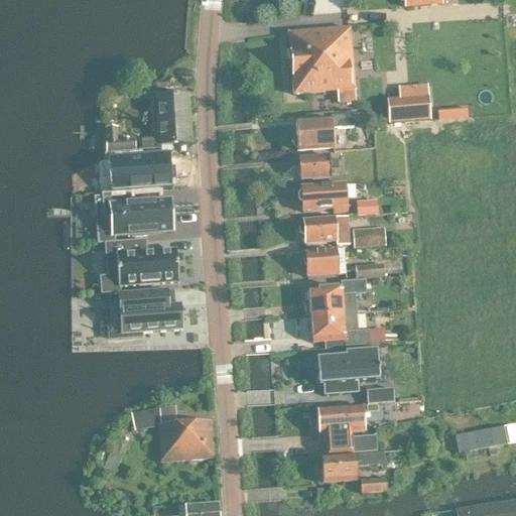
[(337,102),(355,101),(349,28),(288,33),(293,95),(336,92),(337,102)]
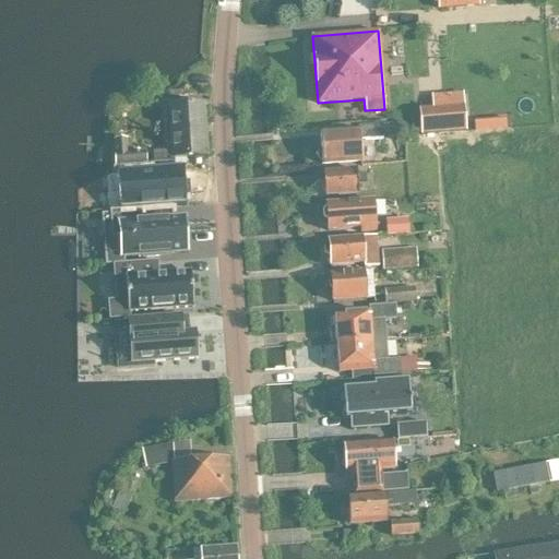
[(174,157),(206,155),(203,103),(168,105),(171,150),(171,157),(174,157)]
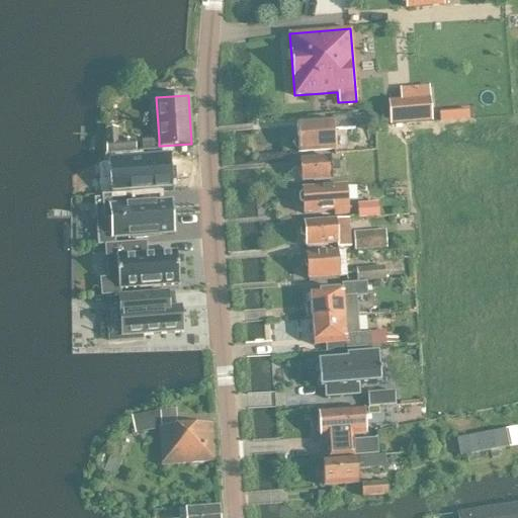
[(400,100),(389,101),(391,123),(431,120),(429,98),(400,100)]
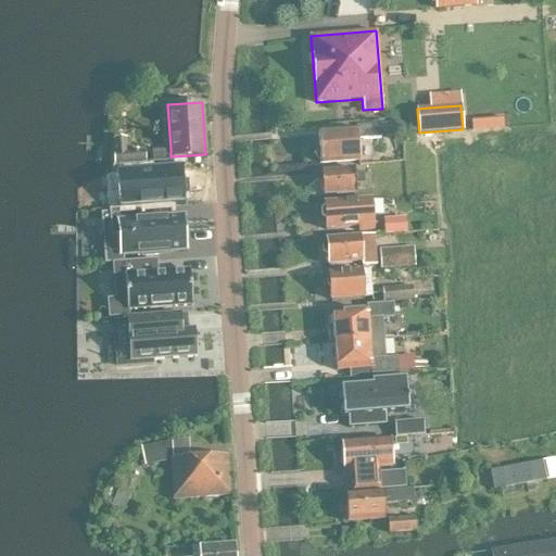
[(379,134),(402,131),(401,123),(356,126),(356,134),(319,136),(319,149),(316,151),(317,159),(320,161),(320,164),(359,162),(358,139),(379,137),(379,134)]
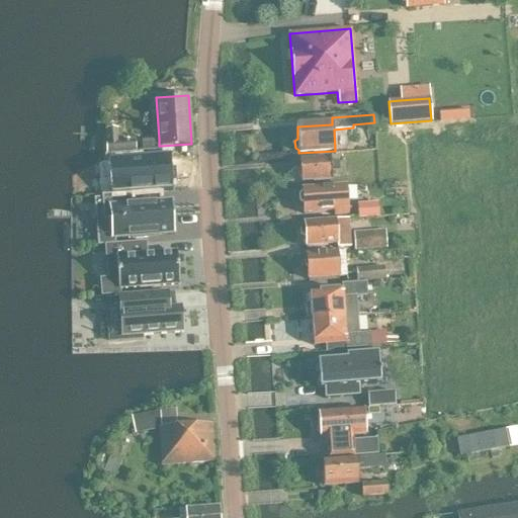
[(120,128),(108,128),(109,153),(138,151),(137,139),(120,141),(120,128)]
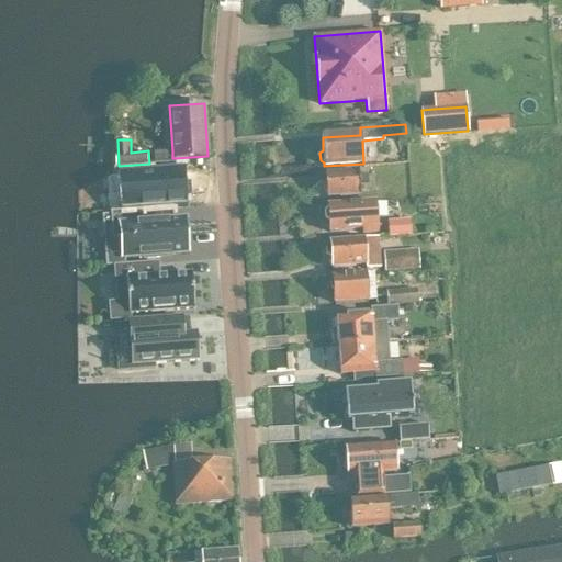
[(172,150),(155,152),(156,169),(175,168),(175,158),(172,158),(172,150)]
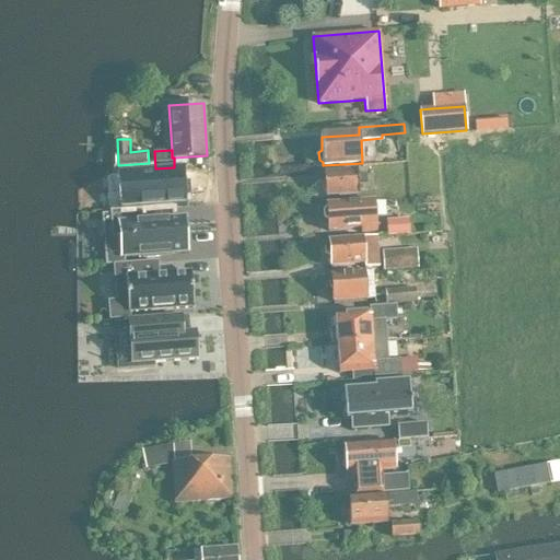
[(325,194),(325,198),(358,196),(358,184),(366,183),(366,175),(357,176),(357,172),(324,174),(324,178),(322,182),(322,191),(325,194)]
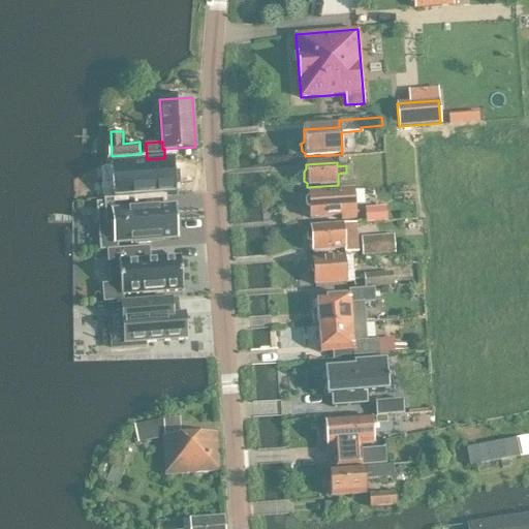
[(341,218),(341,221),(355,220),(354,192),(307,194),(307,198),(305,201),(306,207),(308,209),(309,219),(341,218)]
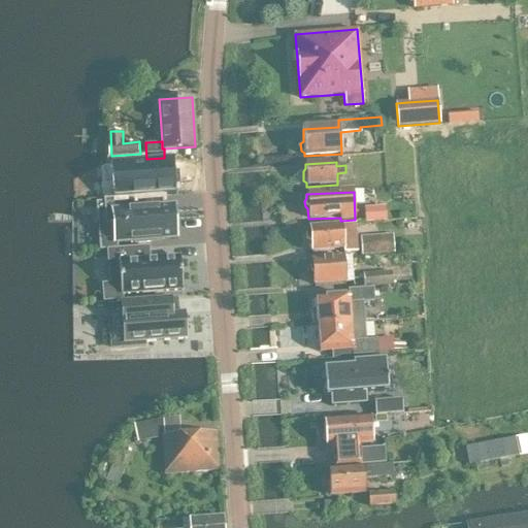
[(103,223),(112,223),(113,239),(132,238),(132,241),(147,240),(147,238),(173,236),(173,232),(175,232),(175,219),(172,219),(171,205),(162,205),(161,194),(101,198),(103,223)]
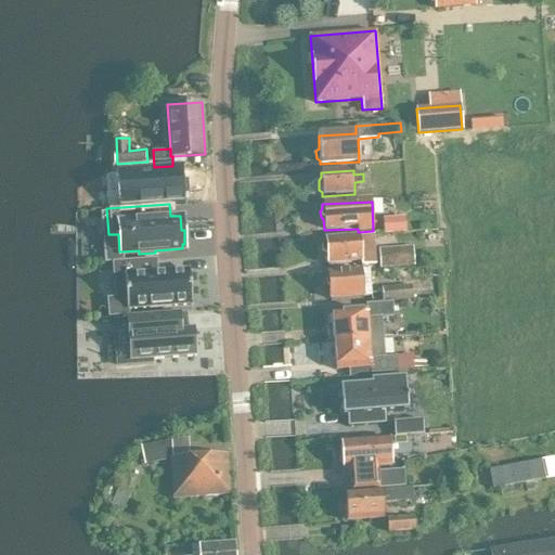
[(385,232),(403,231),(402,219),(385,221),(385,232)]
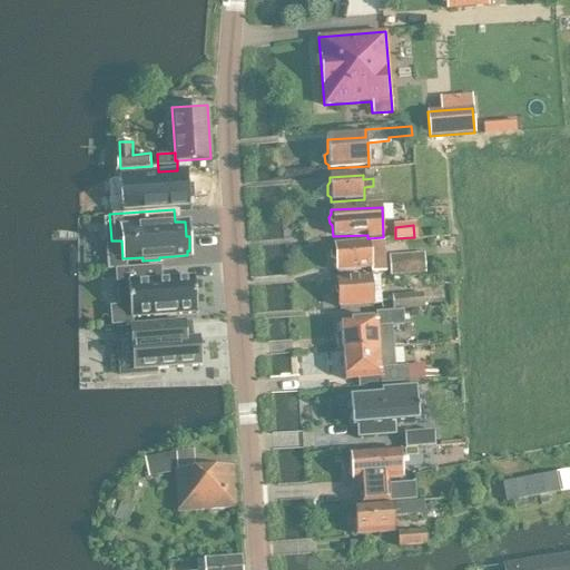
[(385,275),(384,244),(333,246),(333,248),(330,248),(327,252),(327,258),(331,261),(334,261),(334,273),(371,271),(371,275),(385,275)]
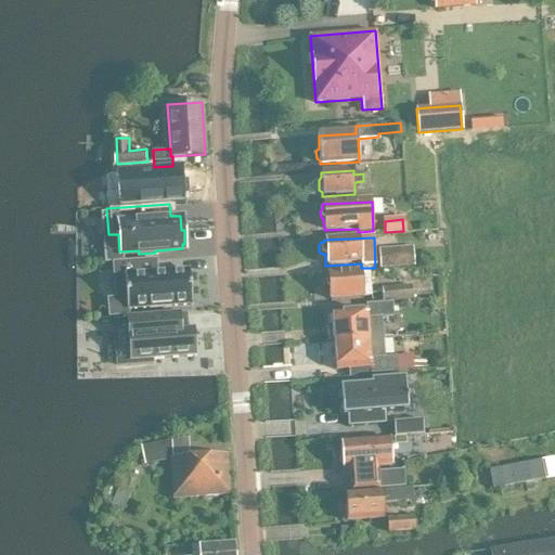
[(382,266),(410,265),(414,263),(413,249),(381,252),(382,266)]
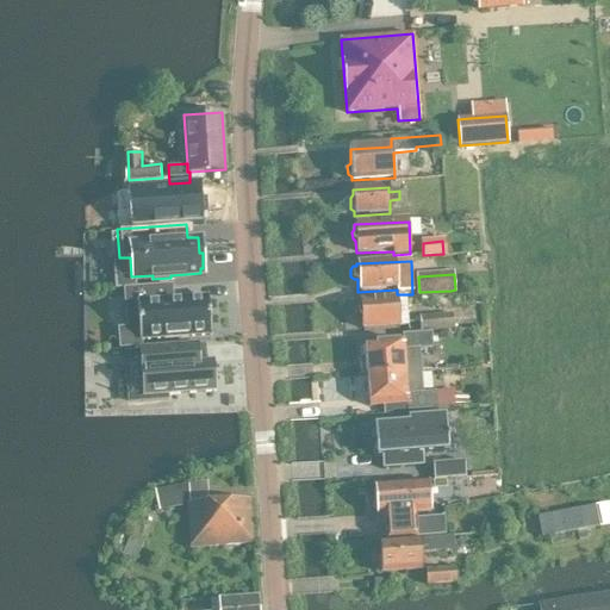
[(120,287),(123,325),(135,325),(136,338),(206,334),(205,296),(169,298),(168,284),(120,287)]
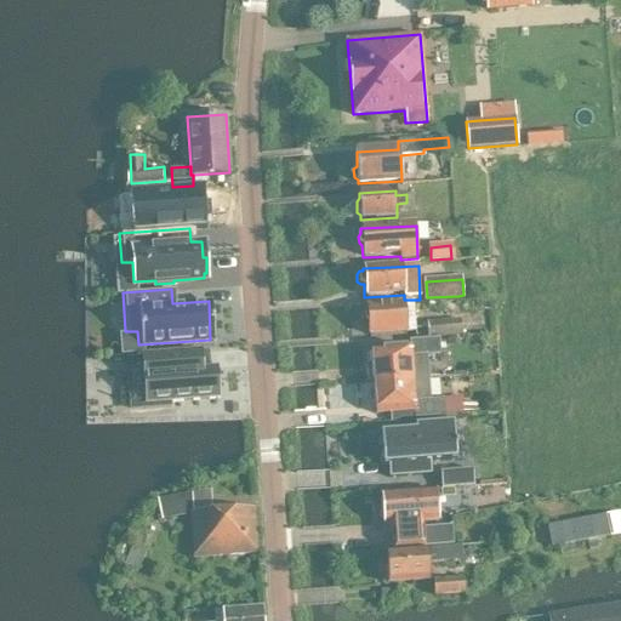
[(411,334),(410,309),(410,305),(365,307),(365,311),(363,313),(363,320),(366,323),(366,336),(411,334)]
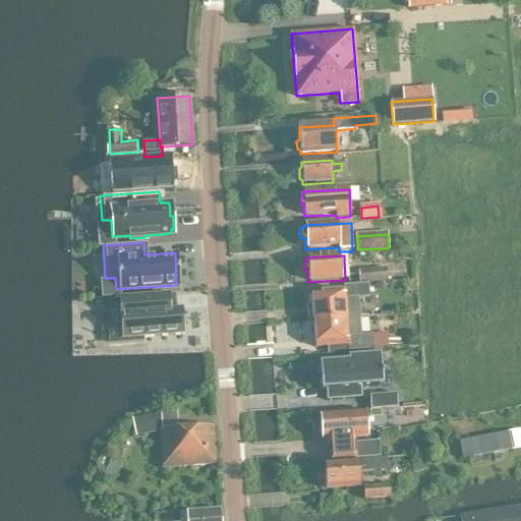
[(359,282),(387,279),(388,279),(387,268),(358,269),(359,282)]
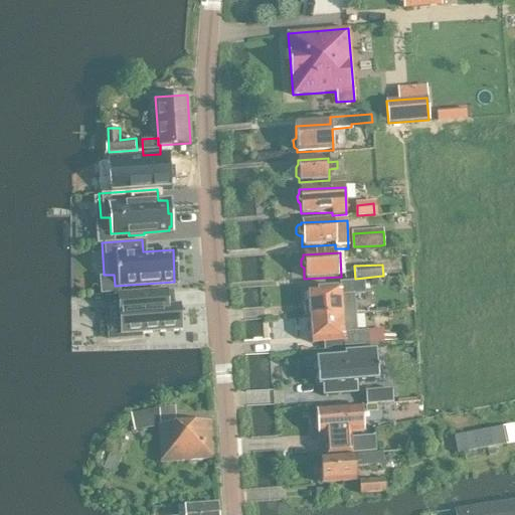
[(305,292),(306,318),(356,316),(355,297),(362,297),(361,283),(337,285),(337,290),(305,292)]
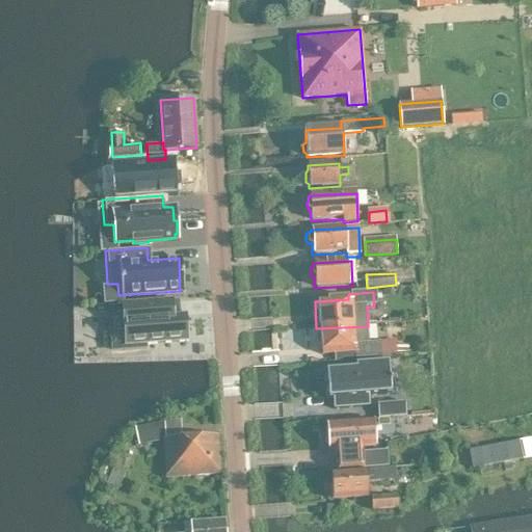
[(168,299),(106,302),(108,348),(140,346),(141,343),(183,340),(181,314),(169,315),(168,299)]
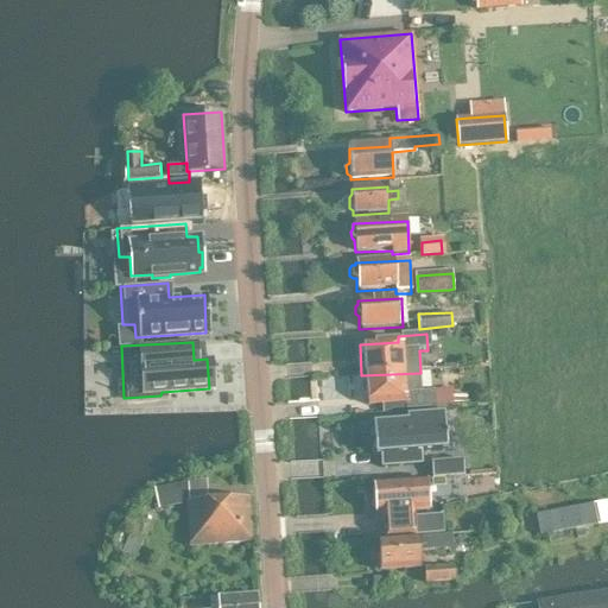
[(407,411),(418,411),(418,407),(436,406),(435,388),(422,390),(420,373),(361,375),(363,407),(401,405),(401,403),(407,401),(407,411)]
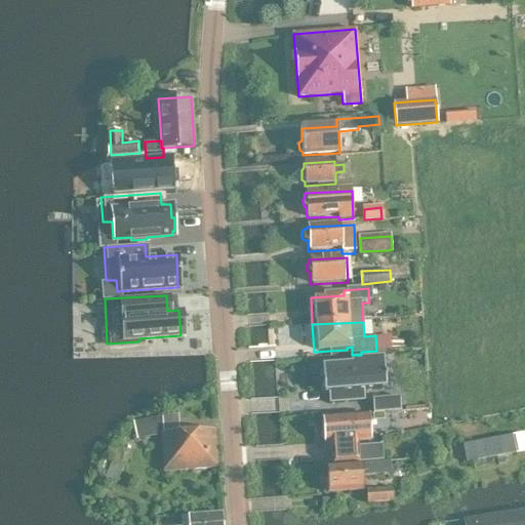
[(332,392),(333,400),(329,401),(329,403),(364,400),(363,390),(385,389),(382,356),(354,358),(354,362),(322,364),(324,393),(332,392)]
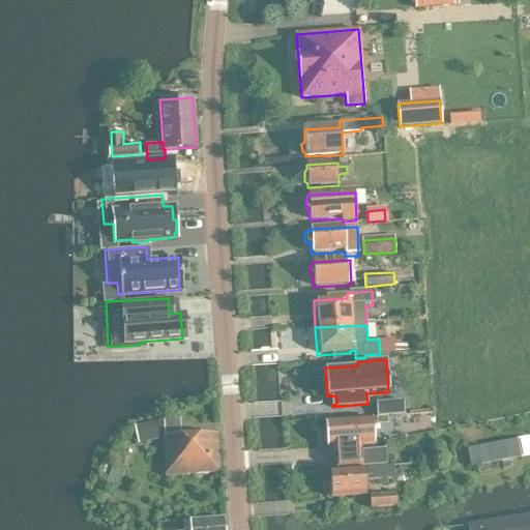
[(403,399),(374,401),(375,415),(404,413),(403,399)]
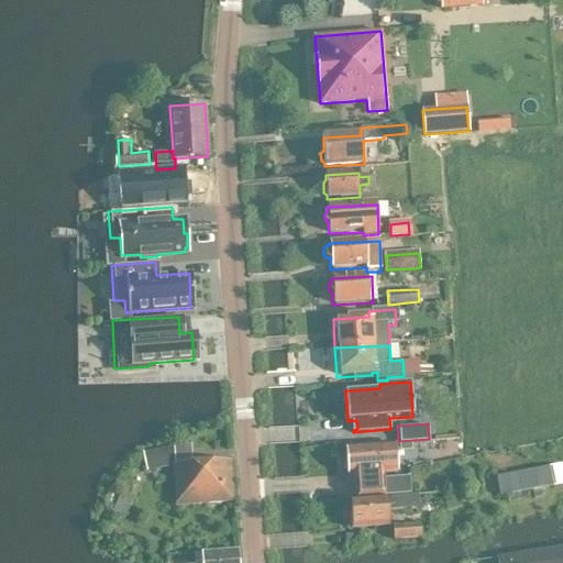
[(377,471),(382,471),(399,468),(396,441),(345,445),(346,459),(344,462),(344,467),(348,470),(348,473),(354,473),(354,479),(377,477),(377,471)]
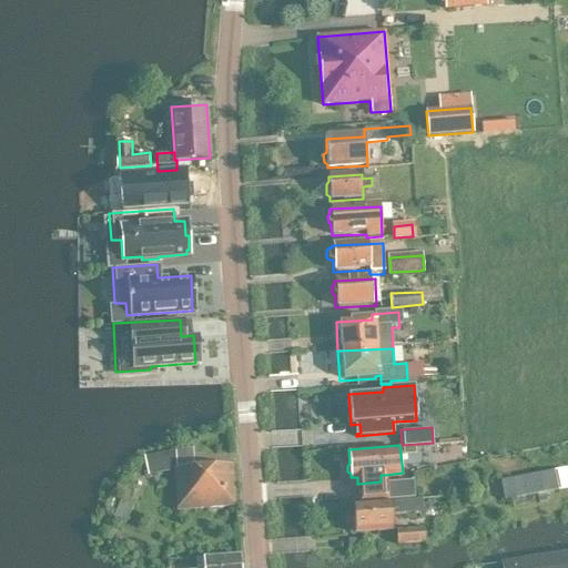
[(176,510),(235,506),(232,464),(176,468),(174,448),(144,454),(148,473),(173,468),(176,510)]
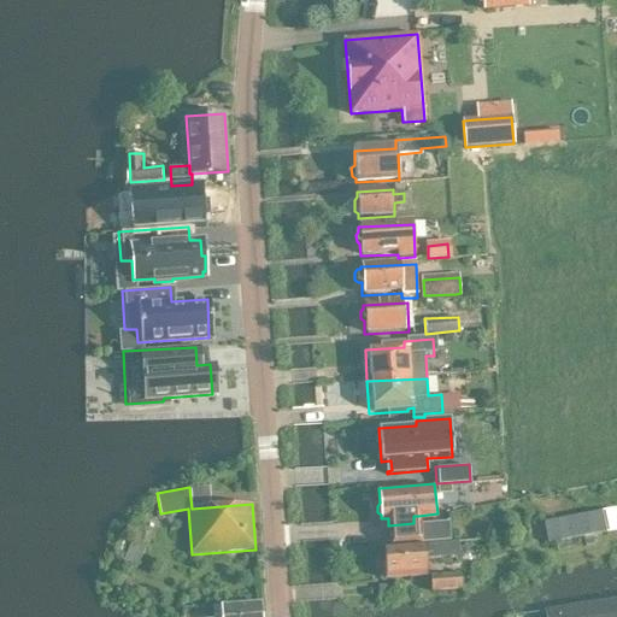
[(616,515),(616,507),(601,510),(603,513),(605,529),(616,527),(616,515)]
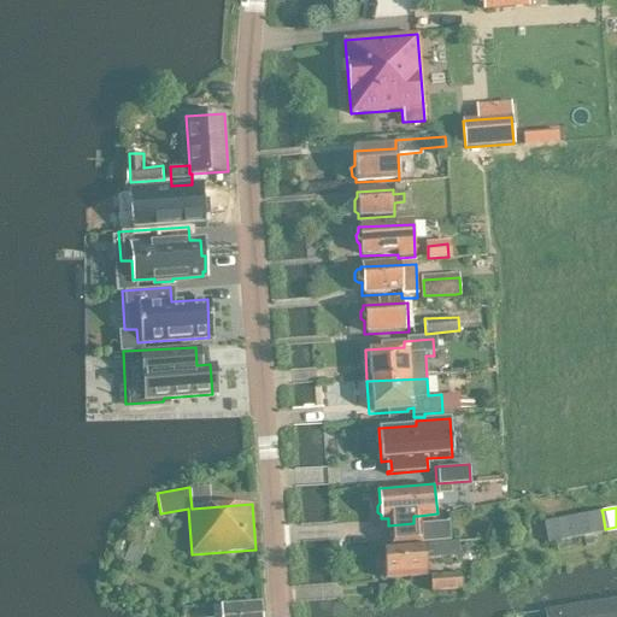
[(545,521),(545,523),(548,541),(605,529),(603,513),(601,510),(545,521)]
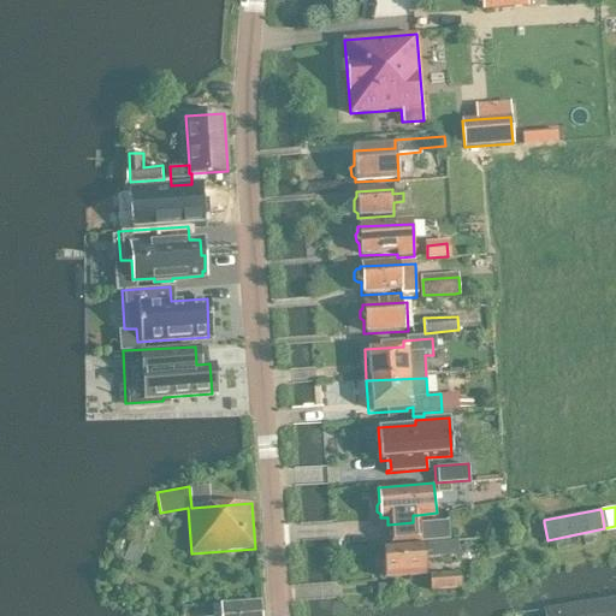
[(448,520),(413,522),(388,525),(390,544),(449,539),(448,520)]
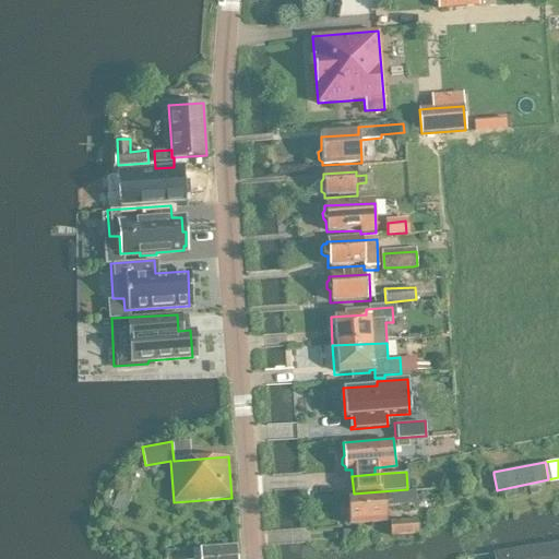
[(120,487),(120,488),(111,509),(123,513),(132,492),(120,487)]
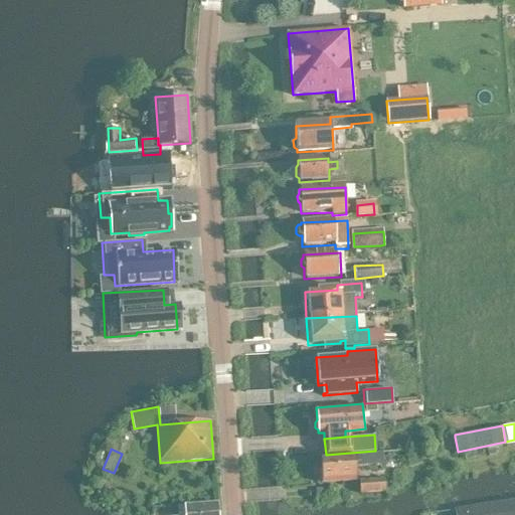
[(355,480),(354,466),(384,463),(383,452),(353,455),(353,456),(320,459),(321,470),(318,472),(319,478),(322,480),(322,483),(355,480)]
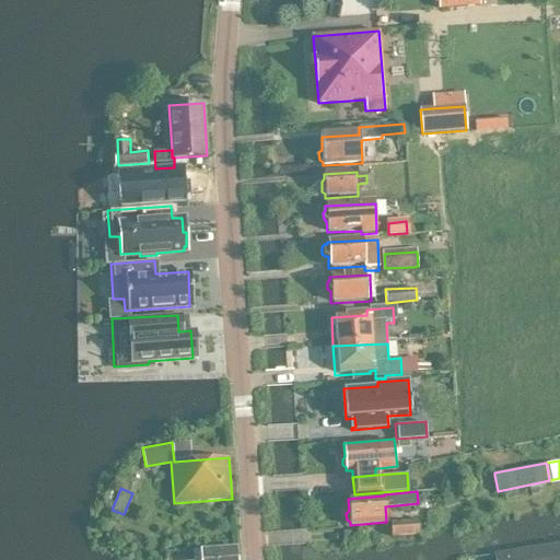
[(420,534),(419,521),(392,522),(392,535),(420,534)]
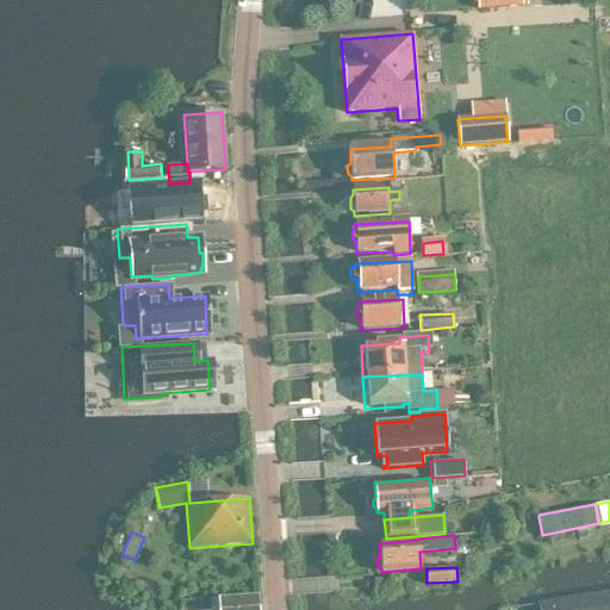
[(607,609),(604,595),(536,605),(536,609),(607,609)]
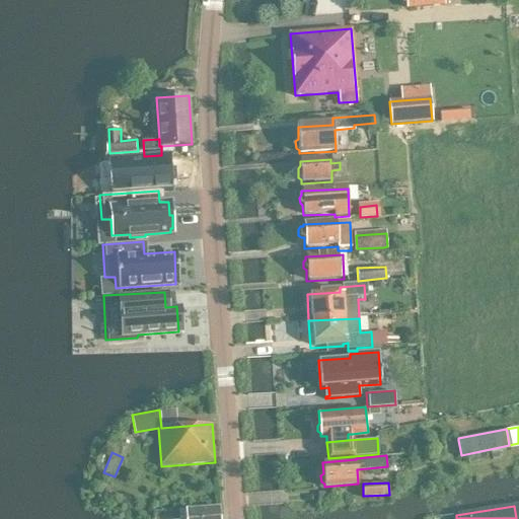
[(219,518),(218,507),(186,510),(186,518),(219,518)]
